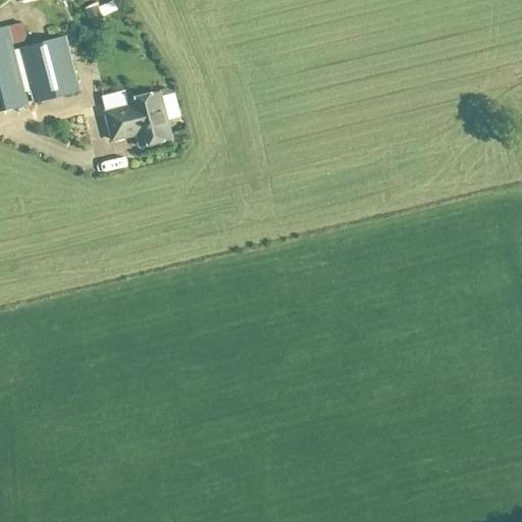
[(86,12),(91,24),(104,18),(98,6),(86,12)]
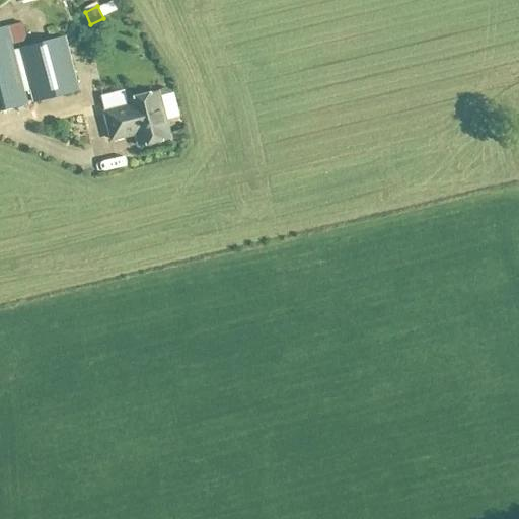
[(6,26),(0,27),(0,112),(26,104),(11,45),(26,41),(21,23),(7,26),(6,26)]
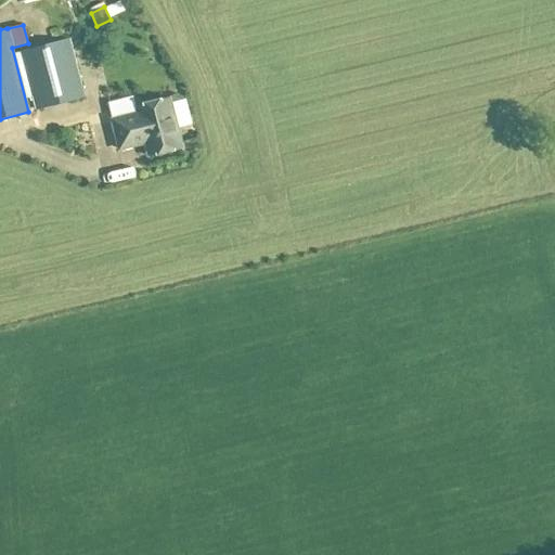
[(69,38),(22,51),(37,110),(85,98),(69,38)]
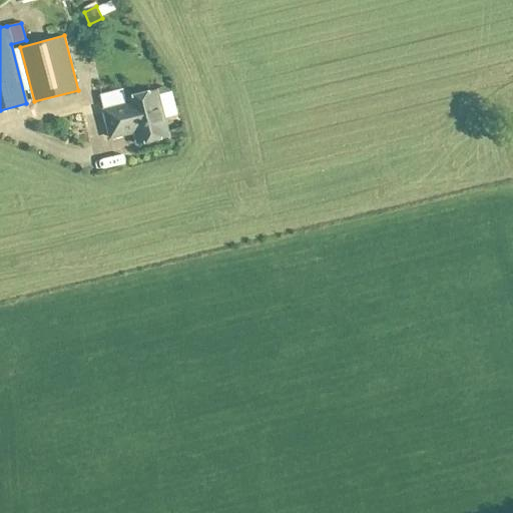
[(104,111),(111,138),(135,132),(138,144),(169,136),(157,91),(126,99),(128,105),(104,111)]
